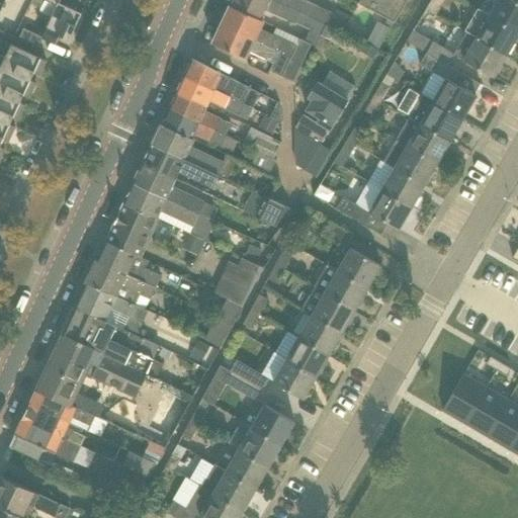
[(46,0),(57,5),(59,2),(60,2),(60,0),(33,0),(32,4),(42,8),(46,0)]
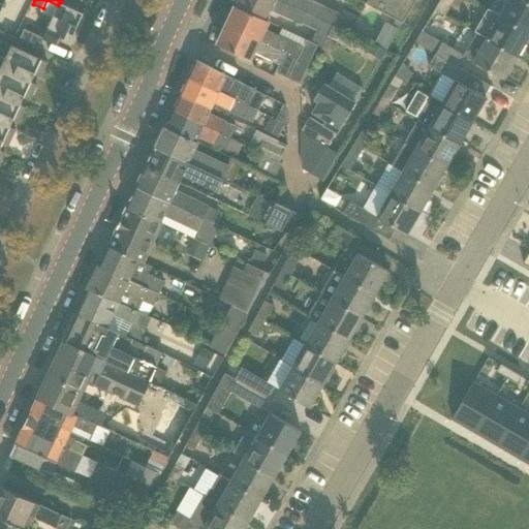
[(318,29),(322,20),(280,0),(237,0),(235,6),(266,21),(271,9),(302,24),(303,22),(318,29)]
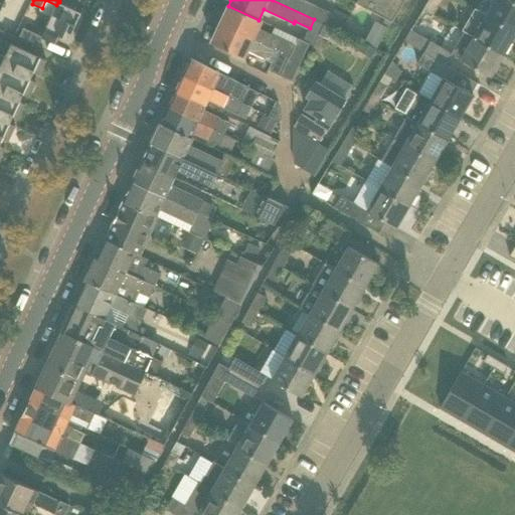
[(273,0),(314,19),(325,24),(330,13),(310,4),(302,0),(273,0)]
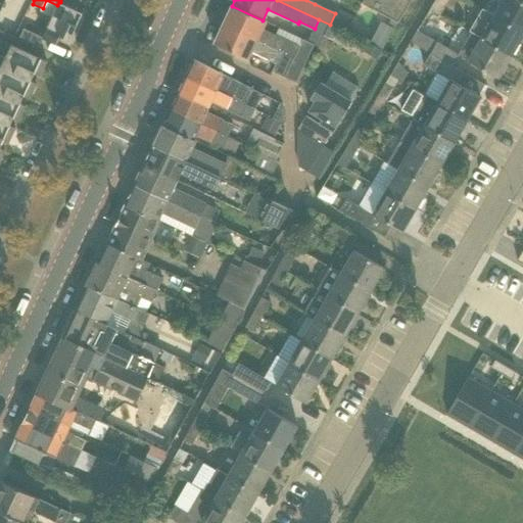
[(398,22),(412,0),(365,0),(363,3),(391,18),(398,22)]
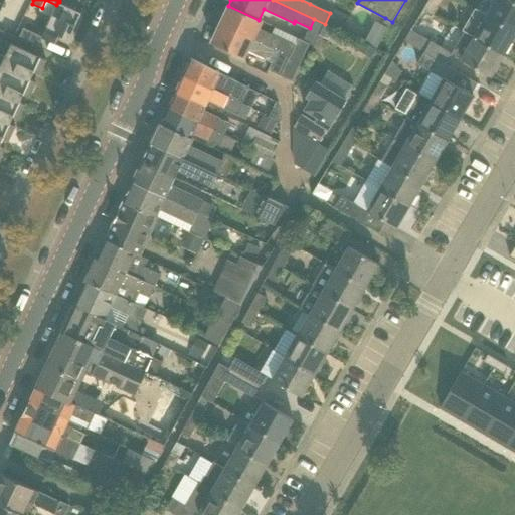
[(514,32),(514,2),(510,0),(495,0),(488,14),(486,16),(514,32)]
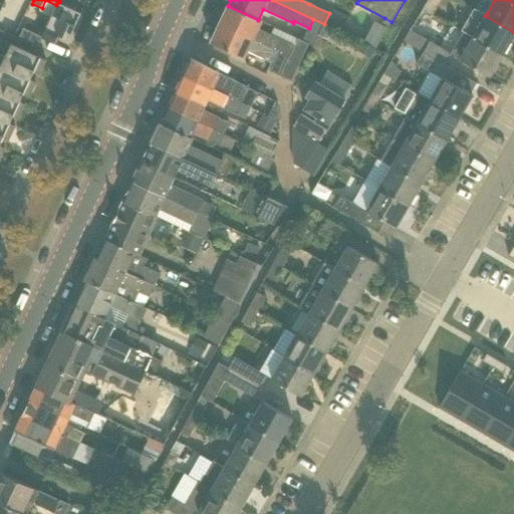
[(42,36),(43,37),(56,43),(58,38),(68,42),(81,13),(59,2),(58,2),(56,5),(42,36)]
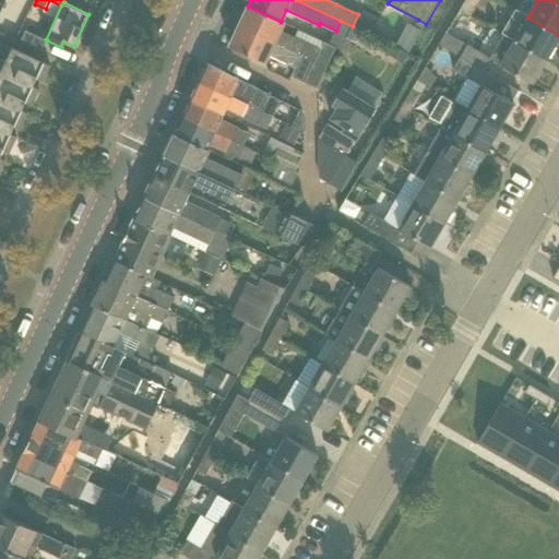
[(320,48),(296,37),(281,31),(284,24),(281,22),(248,7),(238,27),(313,62),(305,81),(305,82),(318,88),(336,48),(330,45),(323,43),(320,48)]
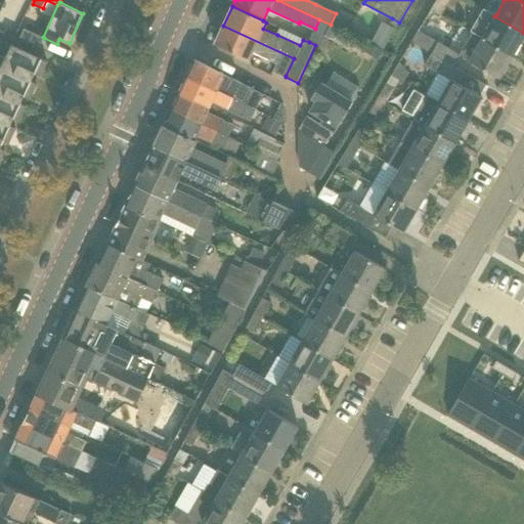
[(471,33),(513,56),(523,36),(523,33),(494,16),(496,14),(484,8),(471,33)]
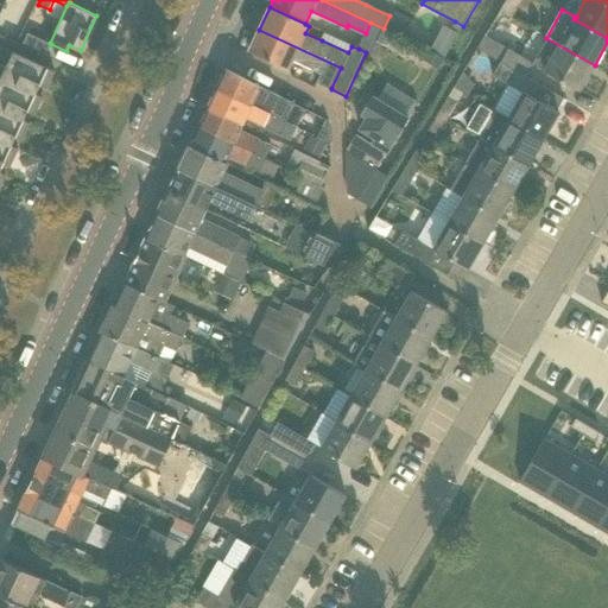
[(458,33),(463,26),(455,21),(451,29),(458,33)]
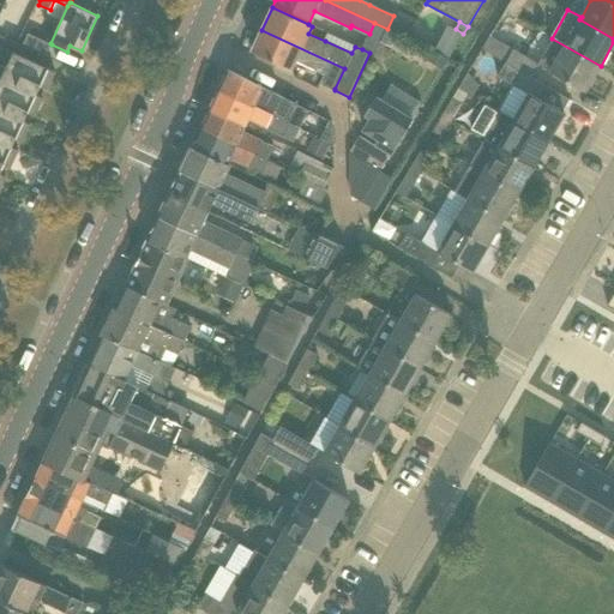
[(381,42),(387,29),(374,23),(369,34),(366,40),(362,49),(369,53),(375,55),(381,42)]
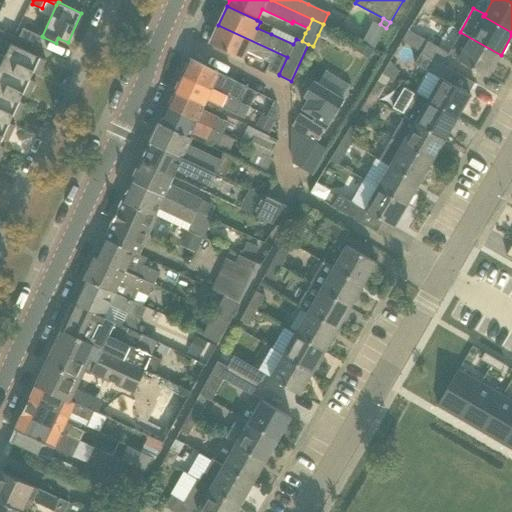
[(386,28),(380,24),(374,21),(362,41),(374,49),(386,28)]
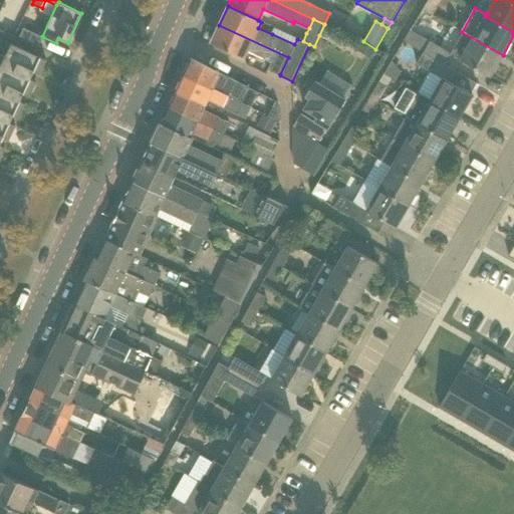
[(324,24),(319,35),(328,38),(332,28),(324,24)]
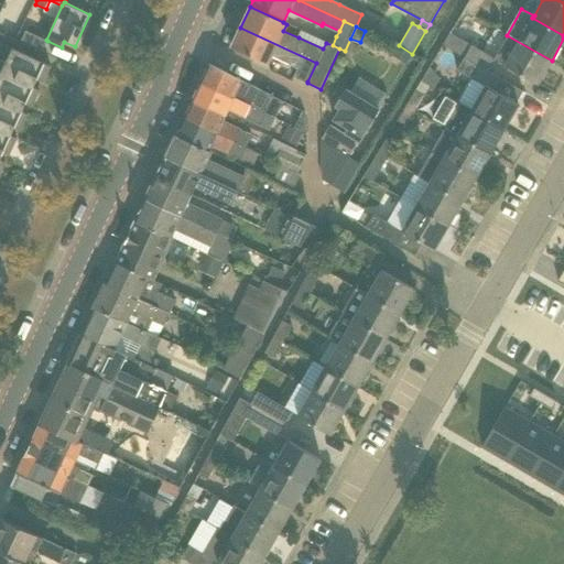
[(272,56),(299,67),(294,76),(307,82),(316,63),(240,28),(231,47),(269,64),(272,56)]
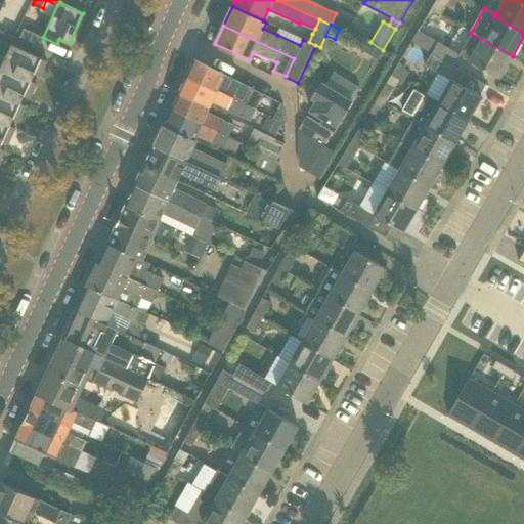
[(39,48),(44,38),(43,37),(25,29),(19,39),(39,48)]
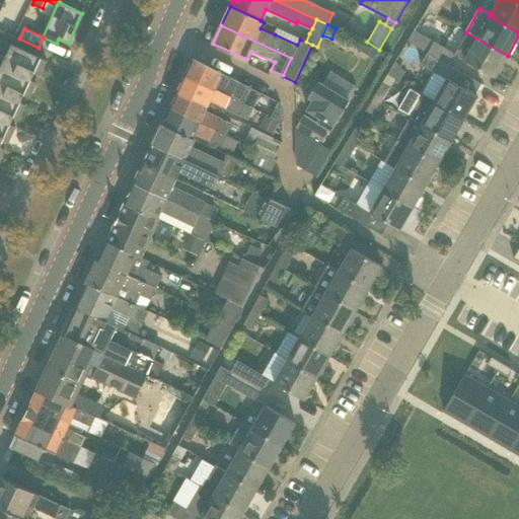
[(433,42),(414,31),(408,41),(427,52),(426,53),(450,66),(456,56),(455,56),(454,54),(433,42)]
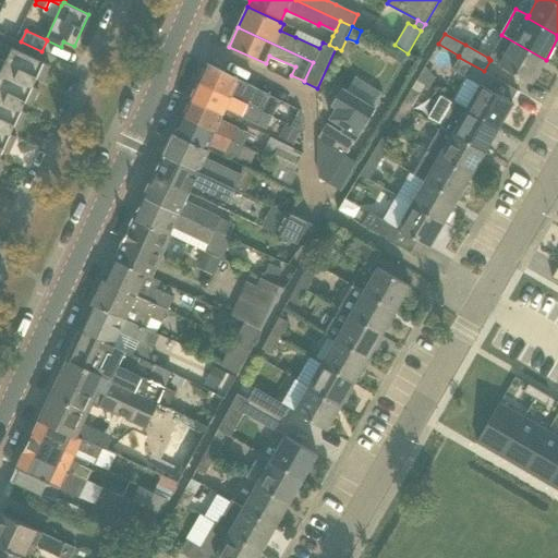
[(488,58),(489,60),(490,60),(532,84),(546,60),(501,35),(488,58)]
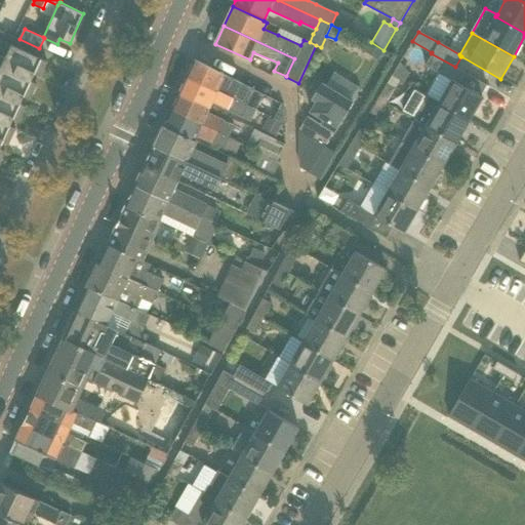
[(378,58),(384,50),(370,41),(364,50),(378,58)]
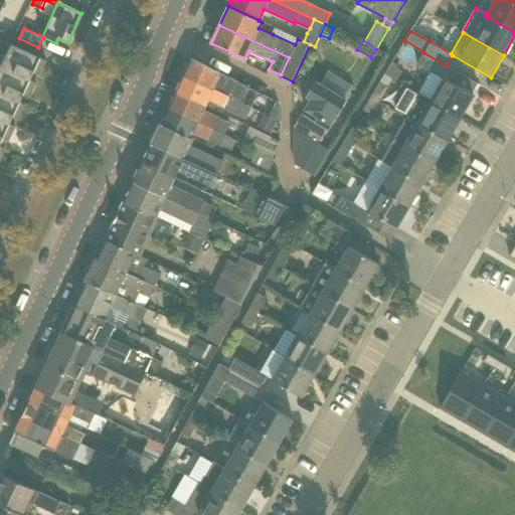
[(39,74),(46,60),(11,43),(6,55),(0,52),(0,64),(1,65),(31,79),(34,71),(39,74)]
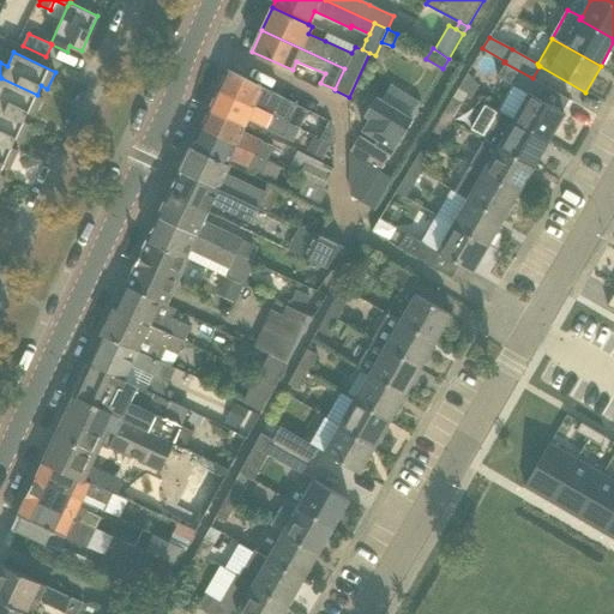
[(513,120),(549,140),(565,114),(563,113),(570,100),(533,78),(504,62),(497,76),(513,85),(499,110),(501,112),(515,118),(513,120)]
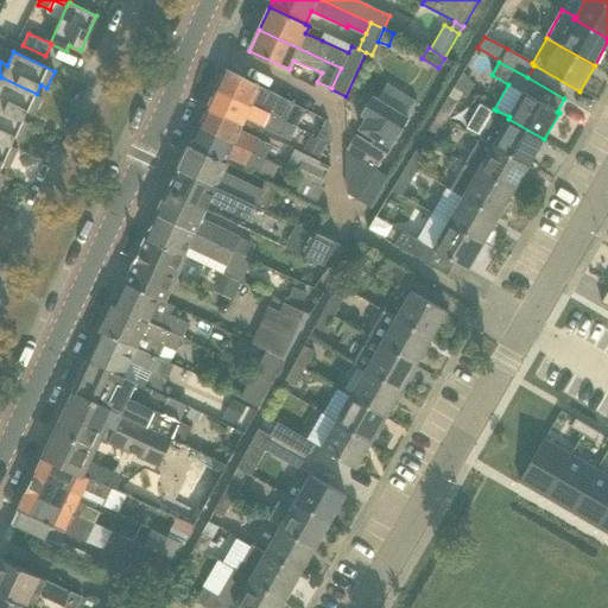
[(306,109),(226,69),(216,89),(286,124),(287,122),(297,127),(306,109)]
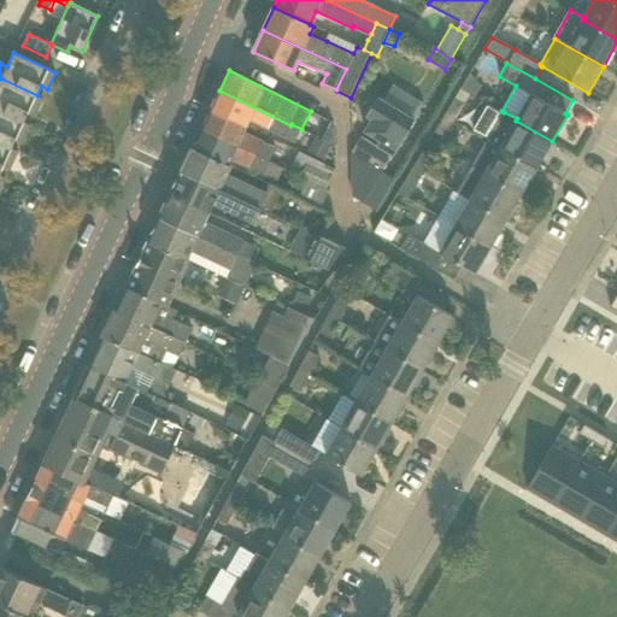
[(37,95),(1,78),(0,81),(0,110),(25,122),(29,112),(35,115),(43,98),(37,95)]
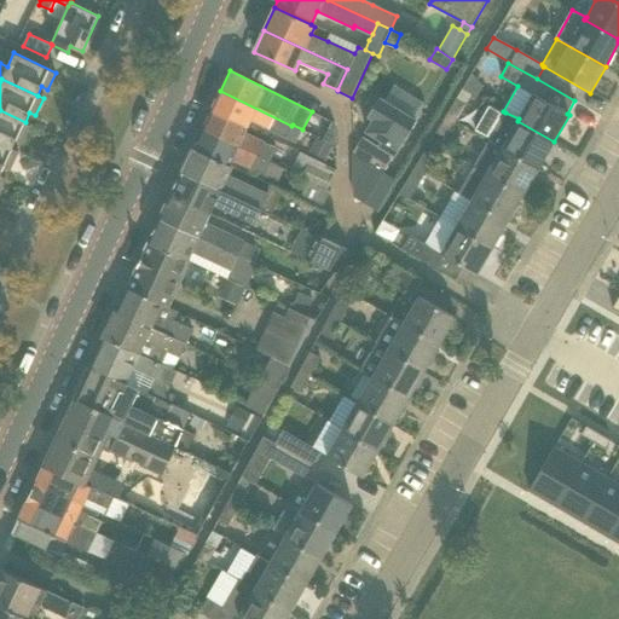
[(249,119),(287,137),(291,126),(220,91),(210,109),(247,127),(249,119)]
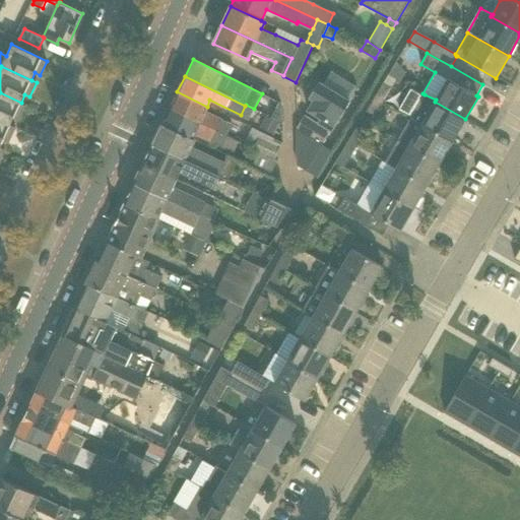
[(298,155),(298,166),(307,171),(322,144),(349,101),(319,82),(318,85),(315,87),(312,91),(312,95),(310,99),(314,101),(297,128),(298,129),(298,130),(309,137),(298,155)]
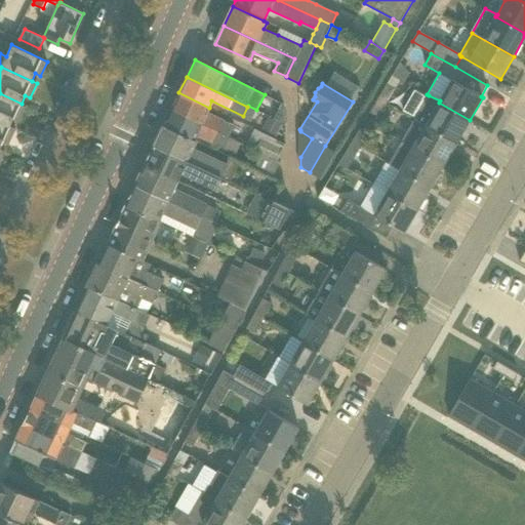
[(395,89),(387,83),(378,96),(388,102),(395,89)]
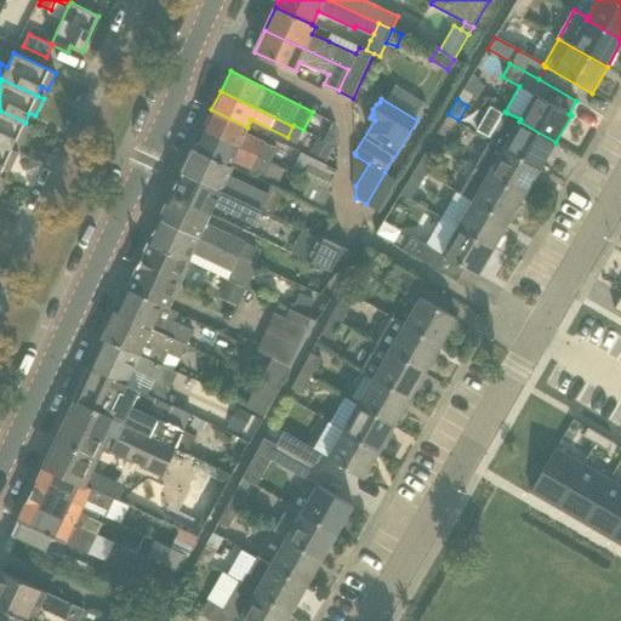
[(278,149),(268,146),(244,134),(248,127),(211,109),(201,130),(271,163),(278,149)]
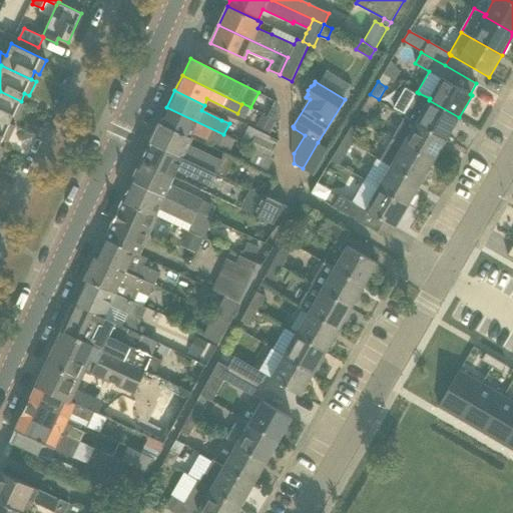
[(0,117),(10,123),(11,122),(14,115),(19,117),(26,103),(21,101),(0,91),(0,117)]
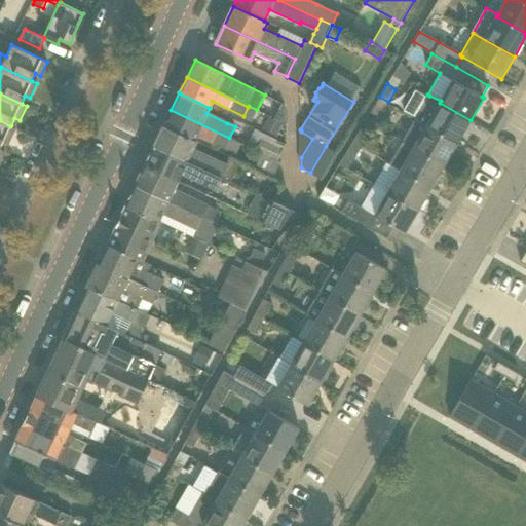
[(416,118),(458,143),(471,120),(440,103),(441,101),(429,96),(416,118)]
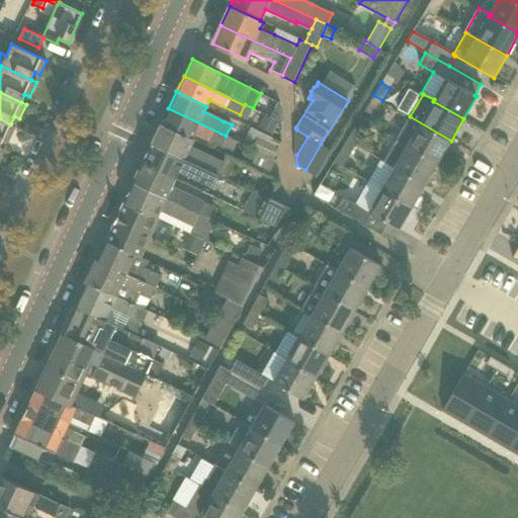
[(373,95),(364,110),(373,115),(382,100),(373,95)]
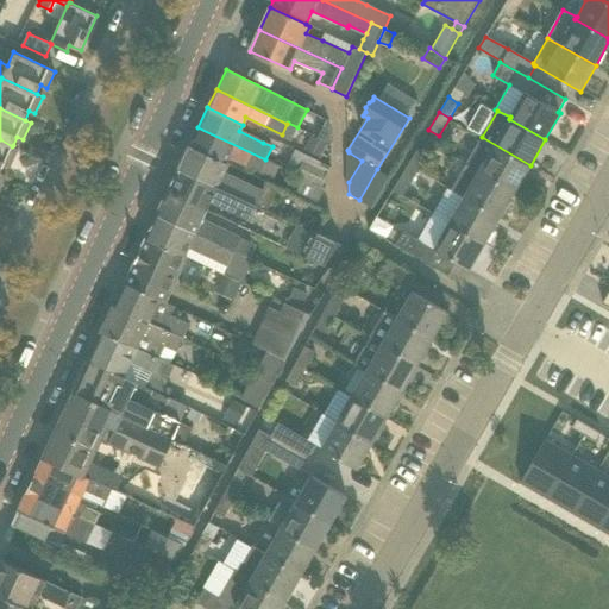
[(318,138),(331,144),(331,126),(328,120),(327,119),(318,138)]
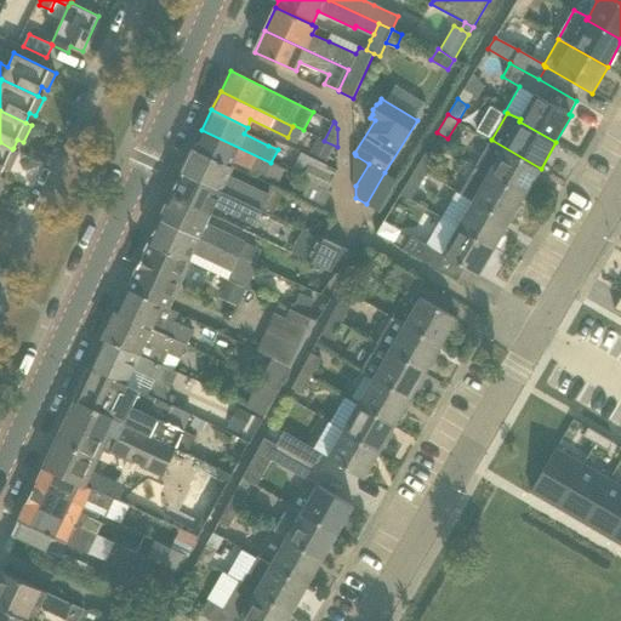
[(201,130),(193,151),(227,167),(228,166),(232,160),(265,176),(279,182),(285,169),(271,163),(201,130)]
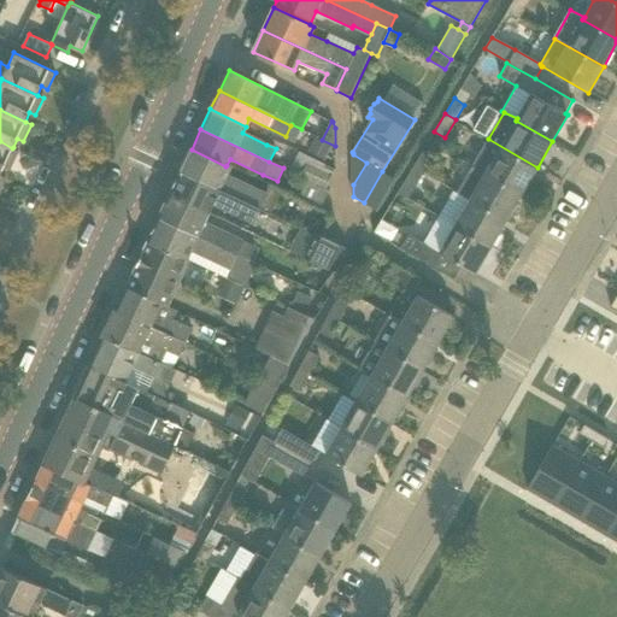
[(315,137),(310,148),(307,153),(325,162),(333,146),(315,137)]
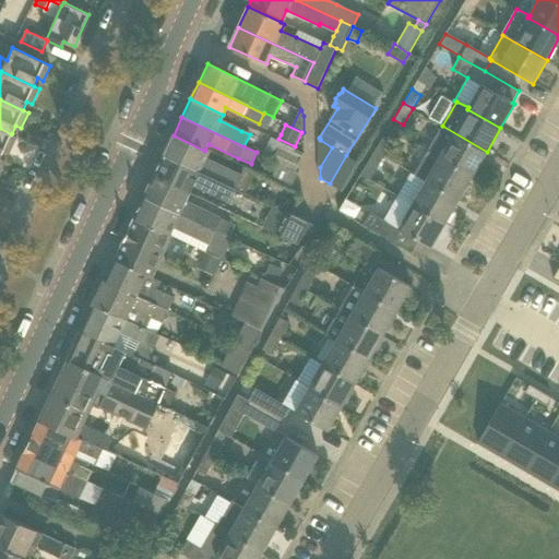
[(473,176),(487,152),(442,126),(428,151),(473,176)]
